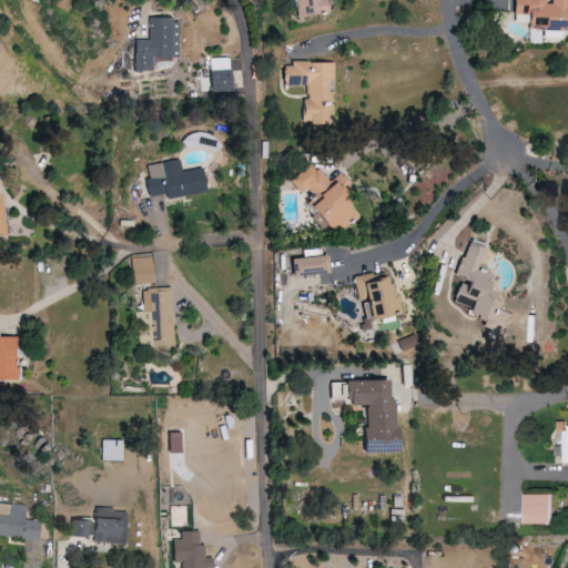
[(326,16),(325,0),(296,0),(297,16),(326,16)]
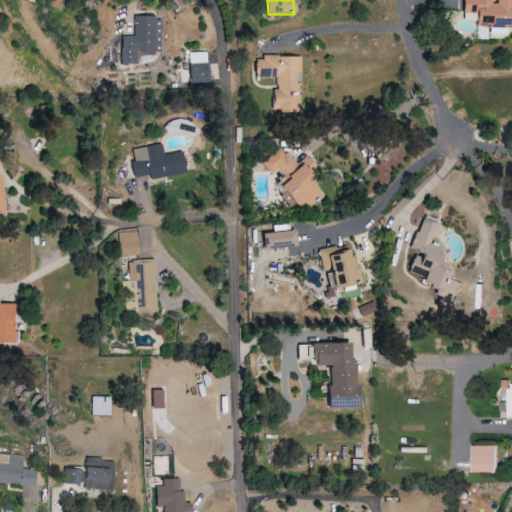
[(511,0),(463,0),(463,12),(477,13),(476,26),(511,27),(511,0)]
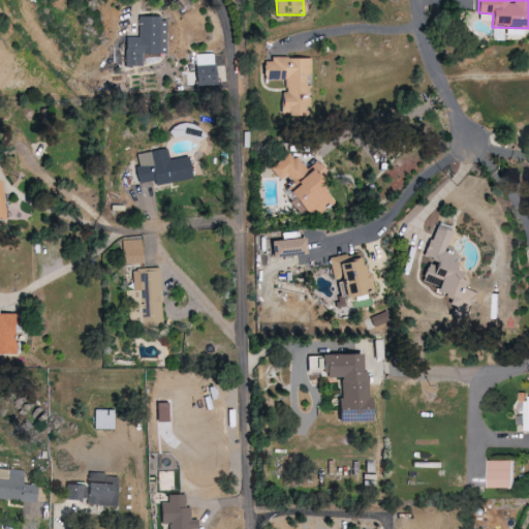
[(126,37),(125,66),(141,67),(141,55),(159,56),(160,17),(139,17),(138,37),(126,37)]
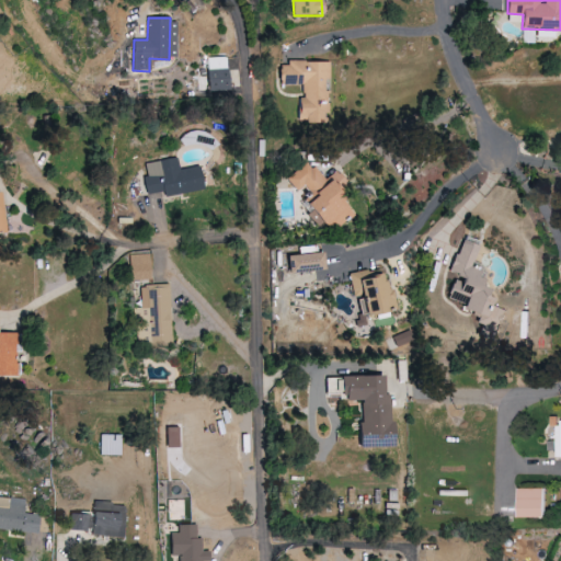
[(208,91),(228,90),(227,57),(207,58),(208,91)]
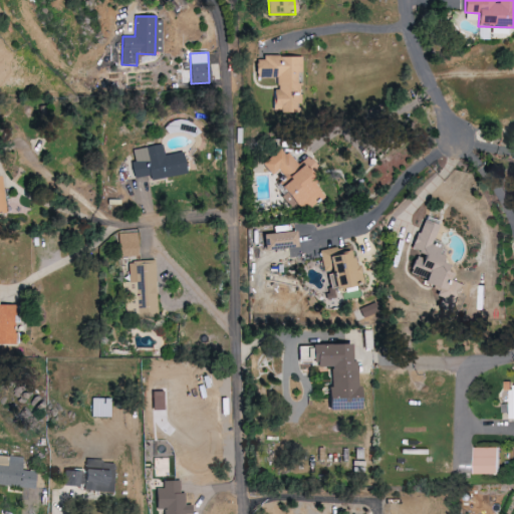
[(302,57),(260,56),(259,76),(270,76),(270,69),(277,69),(276,90),(274,90),(273,111),(297,112),(297,104),(298,104),(299,73),(302,73),(302,57)]
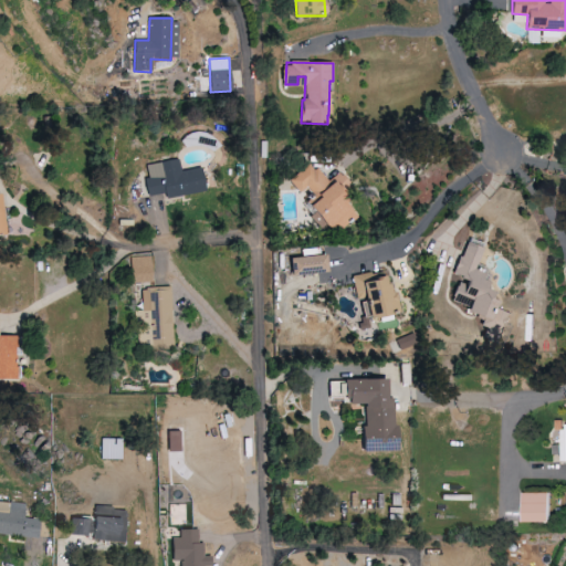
[(148,165),(149,178),(145,178),(148,197),(166,194),(166,198),(207,192),(202,167),(181,170),(180,159),(148,165)]
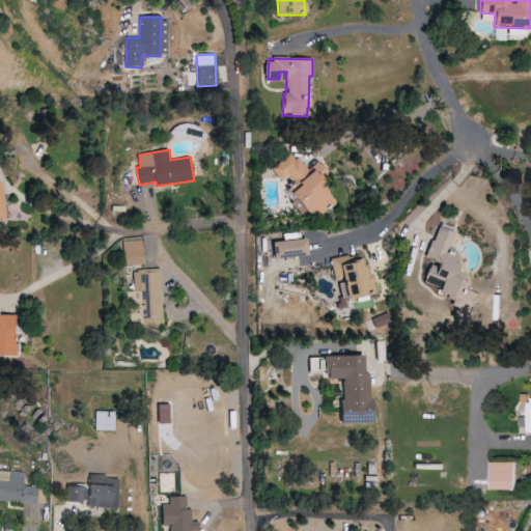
[(288,194),(313,221),(334,202),(318,186),(330,175),(318,162),(308,171),(290,152),(272,170),(281,180),(287,174),(297,186),(288,194)]
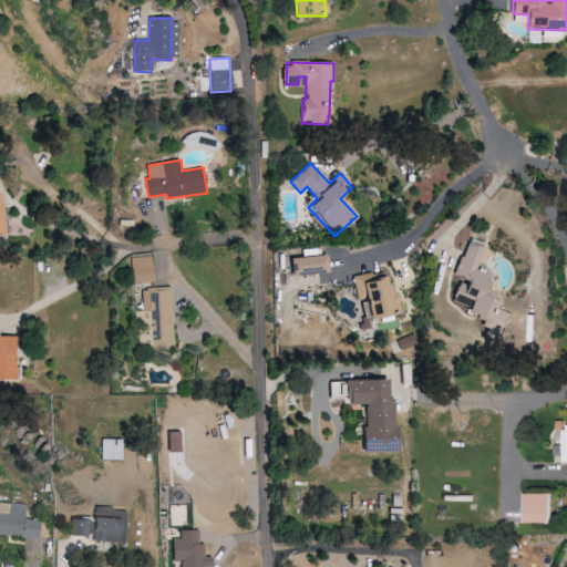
[(476,272),(484,249),(466,244),(455,275),(461,277),(453,300),(453,302),(467,307),(467,315),(483,320),(484,338),(487,339),(500,339),(508,313),(495,309),(498,302),(491,300),(494,292),(486,290),(485,275),(476,272)]
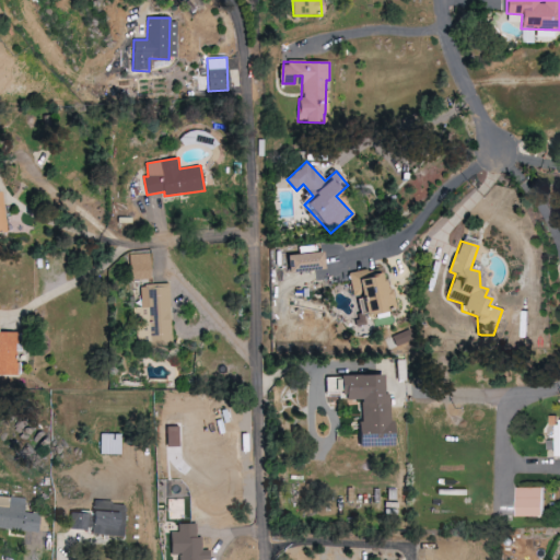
[(288,256),(290,273),(324,270),(322,252),(288,256)]
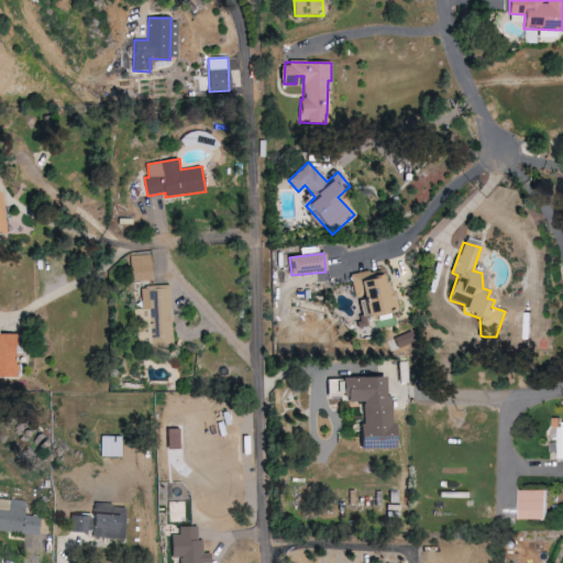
[(151,256),(131,256),(131,282),(151,282),(151,256)]
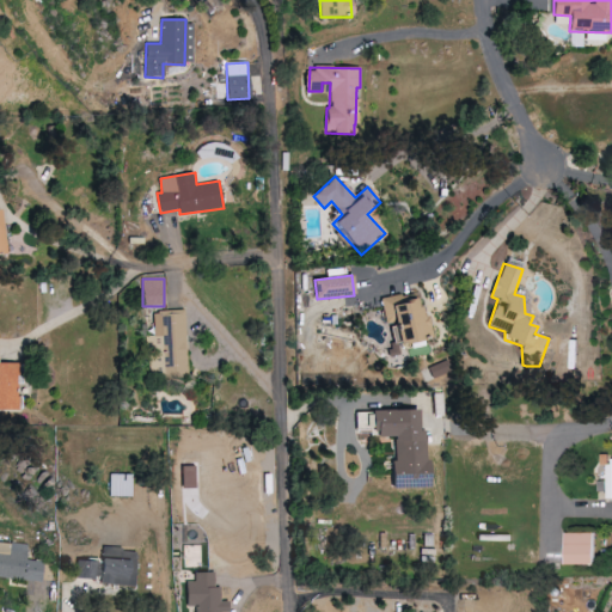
[(381,299),(385,325),(392,324),(396,346),(430,340),(427,317),(421,318),(416,293),(381,299)]
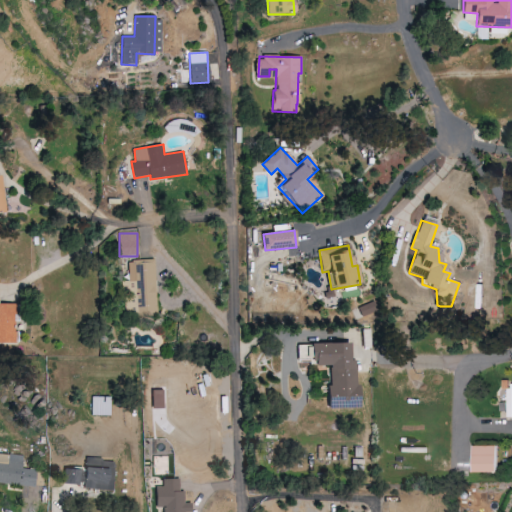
[(155,260),(129,261),(129,281),(124,281),(126,316),(157,315),(155,260)]
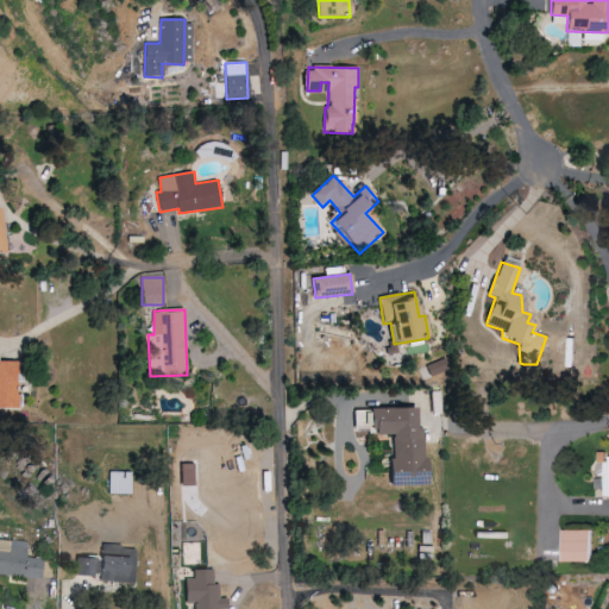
[(0,408),(18,409),(18,362),(0,362),(0,408)]
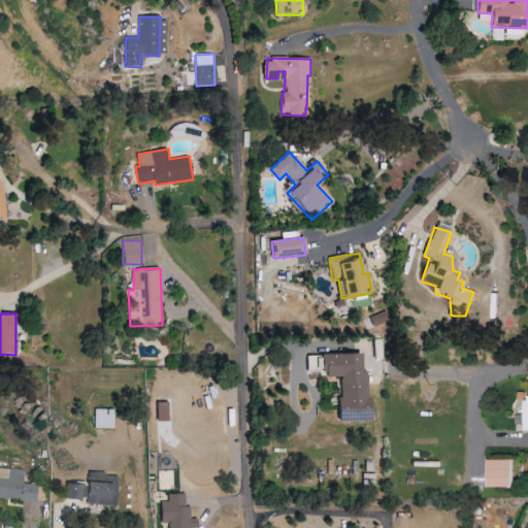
[(362,355),(321,355),(321,376),(339,376),(339,421),(355,421),(355,420),(369,420),(369,372),(362,372),(362,355)]
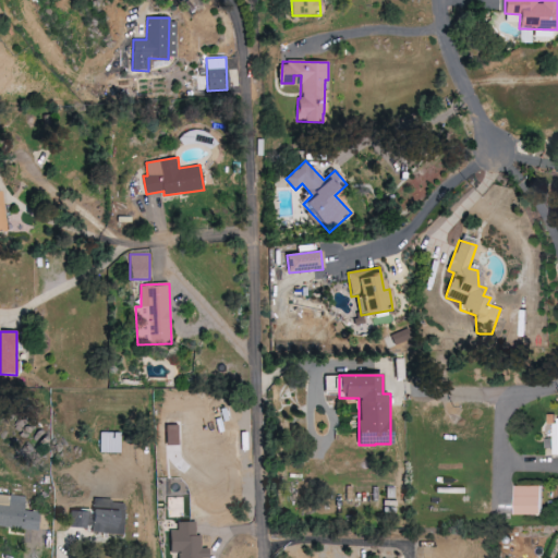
[(325,376),(324,391),(338,392),(338,376),(325,376)]
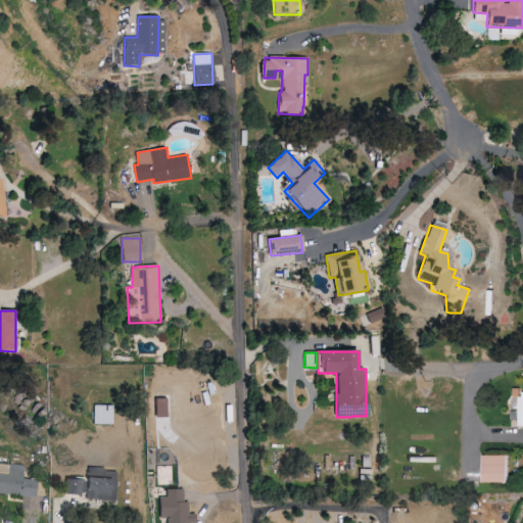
[(153,437),(161,436),(158,405),(150,406),(153,437)]
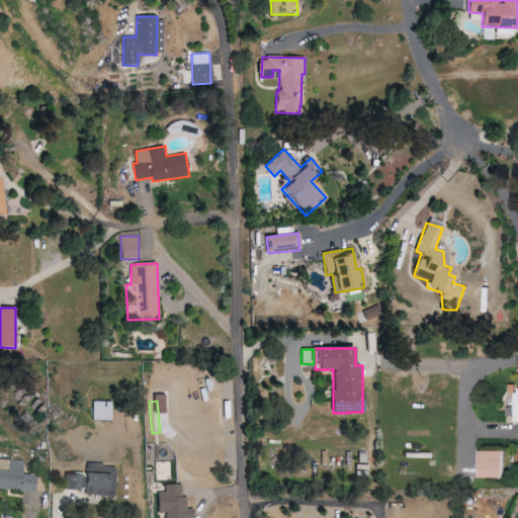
[(111,402),(93,402),(93,420),(110,421),(111,402)]
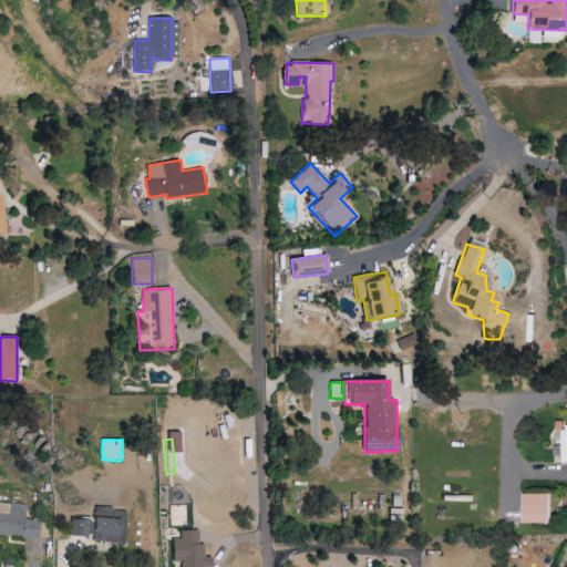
[(519,524),(547,524),(547,494),(521,494),(519,524)]
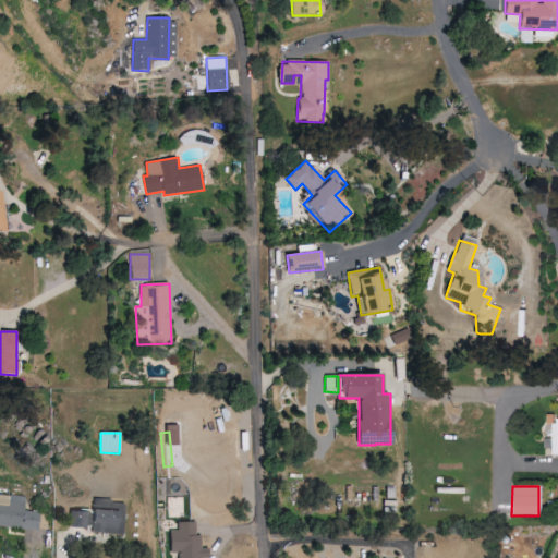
[(26,497),(0,495),(0,526),(38,530),(40,512),(25,511),(26,497)]
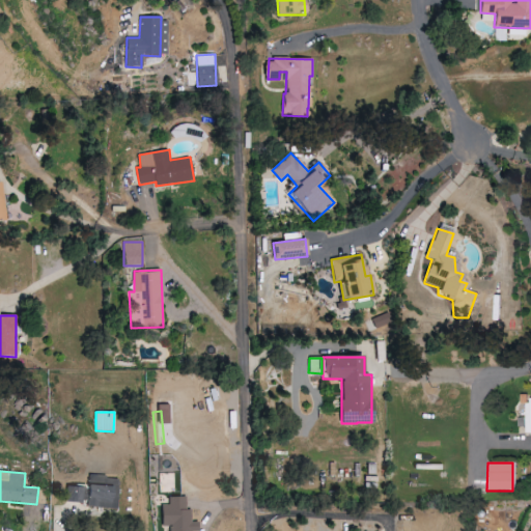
[(67,485),(65,501),(87,503),(86,507),(116,510),(118,486),(107,485),(108,476),(89,474),(88,488),(67,485)]
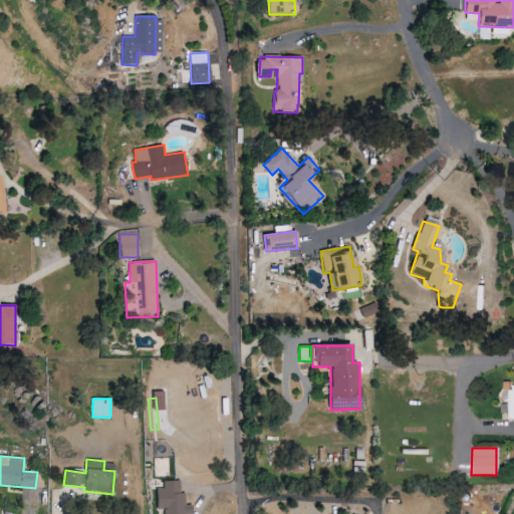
[(180,481),(164,482),(164,488),(157,489),(157,510),(165,509),(165,513),(192,513),(192,506),(186,506),(185,494),(180,494),(180,481)]
